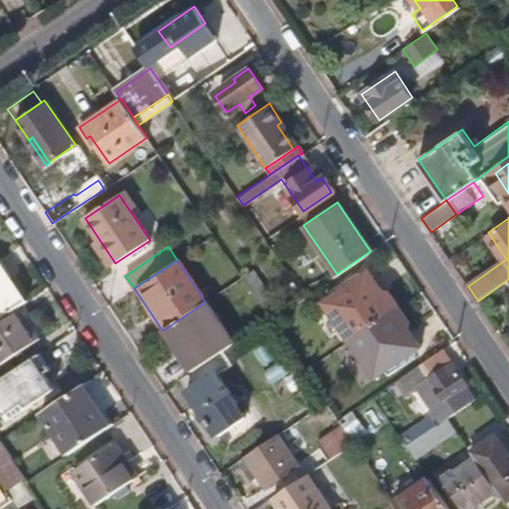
[(25,301),(0,264),(0,316),(19,305),(25,301)]
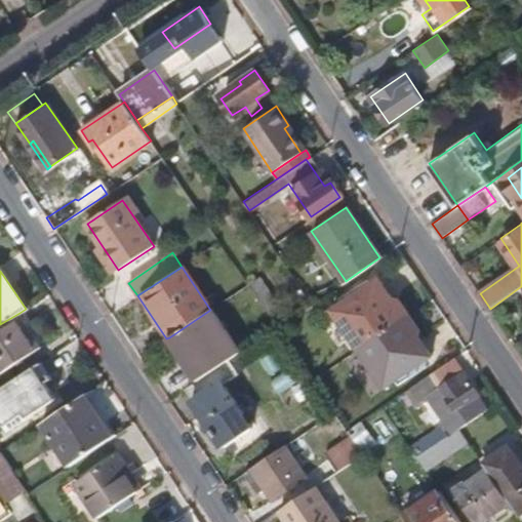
[(262,277),(248,286),(277,327),(289,319),(262,277)]
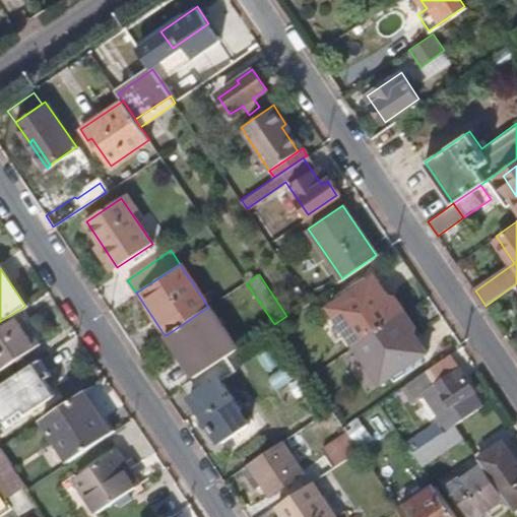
[(403,311),(392,296),(387,295),(374,274),(328,307),(353,344),(403,311)]
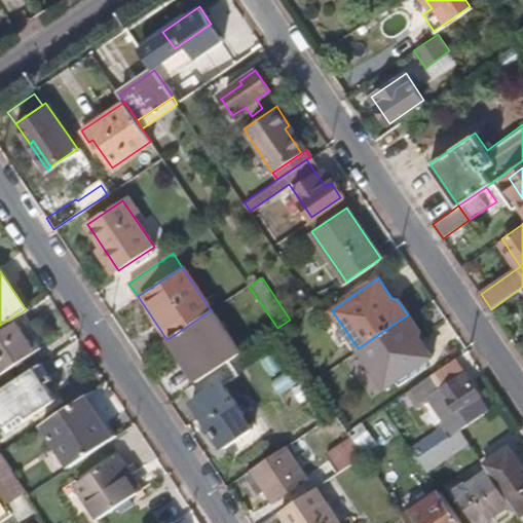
[(240,352),(213,309),(211,310),(170,338),(198,380),(229,360),(240,352)]
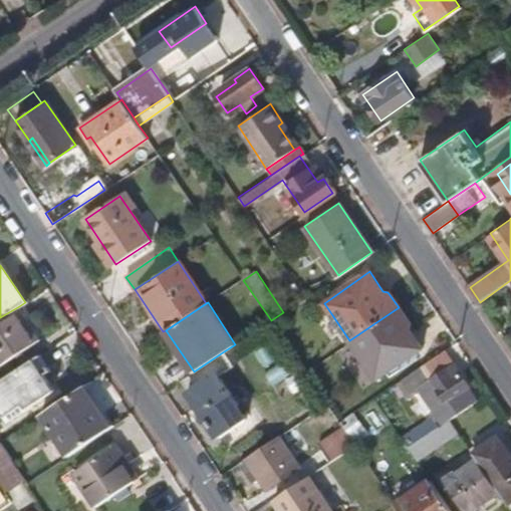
[(0,362),(39,337),(19,306),(0,317),(0,362)]
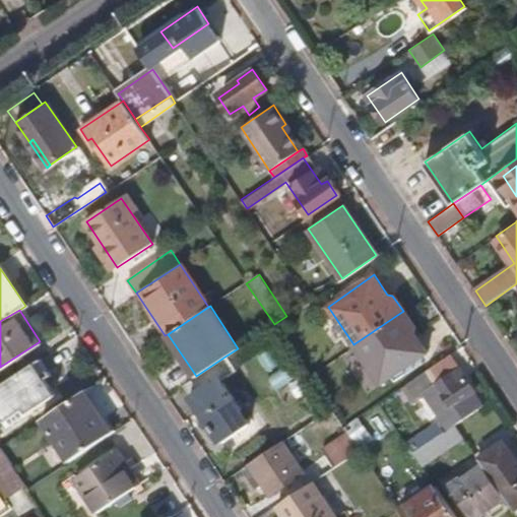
[(426,351),(412,332),(414,327),(403,311),(353,344),(380,383),(426,351)]
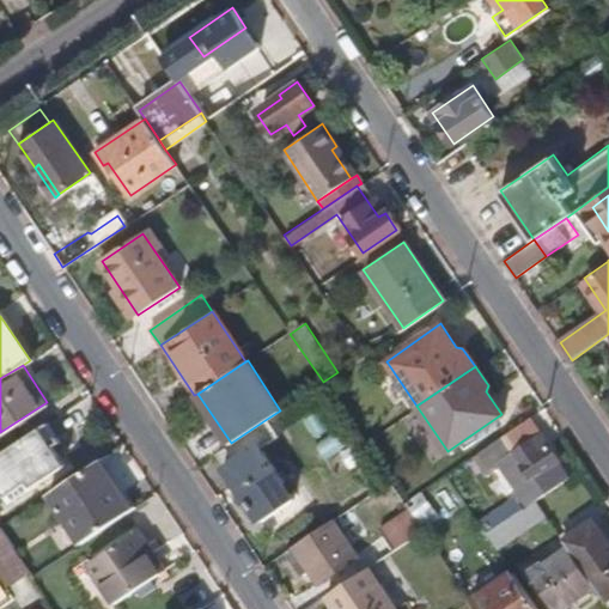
[(559,460),(529,416),(473,455),(486,473),(499,464),(527,505),(536,499),(568,477),(556,461),(559,460)]
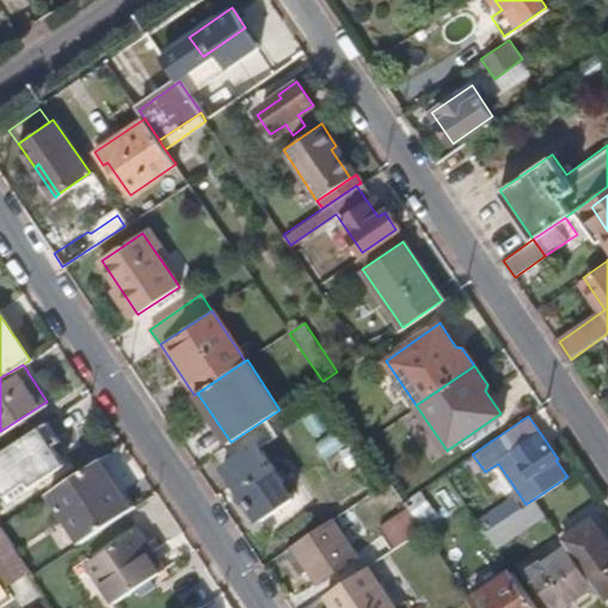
[(294,498),(260,446),(277,435),(266,418),(231,442),(215,453),(253,510),(259,507),(266,517),(294,498)]
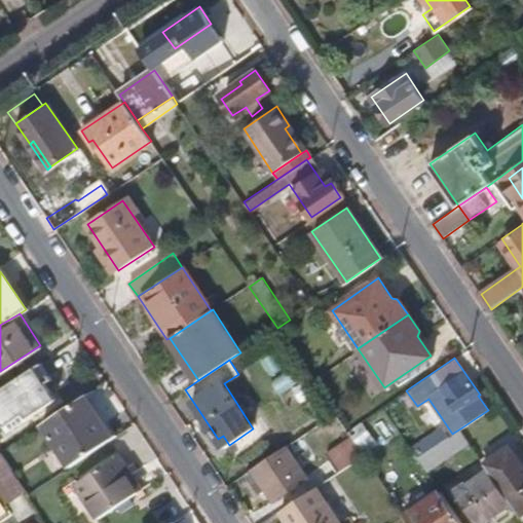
[(49,378),(39,362),(0,386),(0,424),(4,431),(53,398),(43,382),(49,378)]
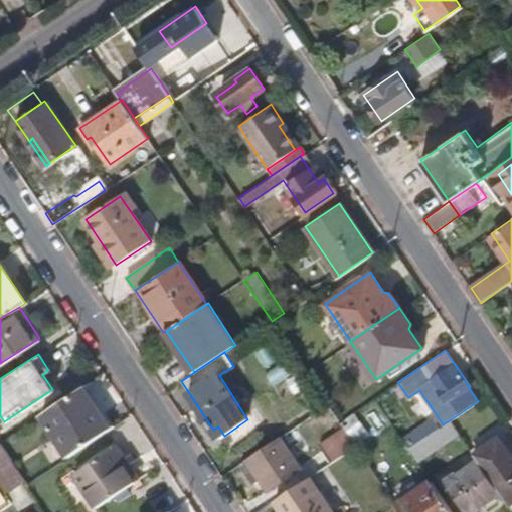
[(109,430),(81,386),(39,415),(66,458),(109,430)]
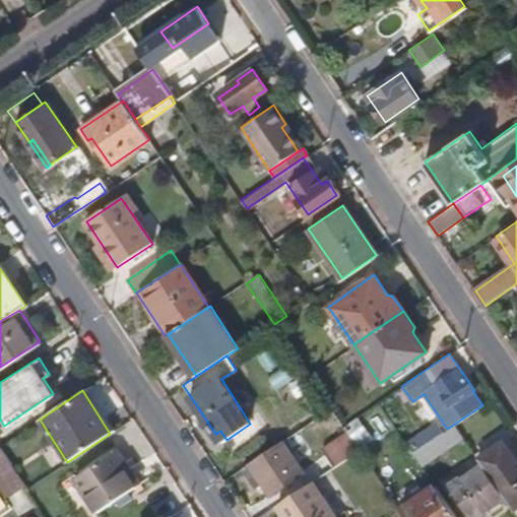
[(343,426),(346,430),(358,447),(371,438),(357,417),(343,426)]
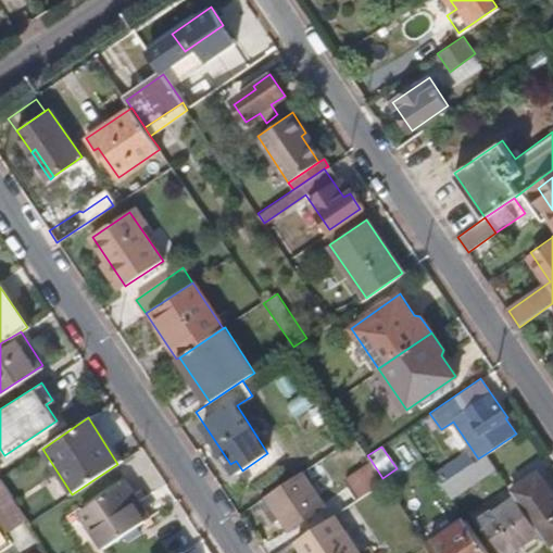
[(441,484),(475,461),(466,449),(434,472),(441,484)]
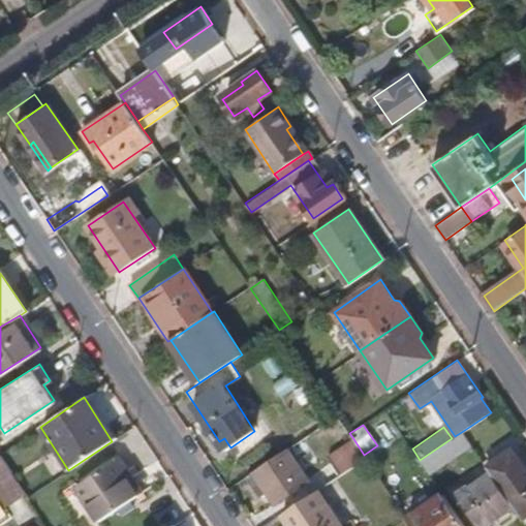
[(428,471),(471,443),(463,431),(455,436),(452,438),(420,460),(428,471)]
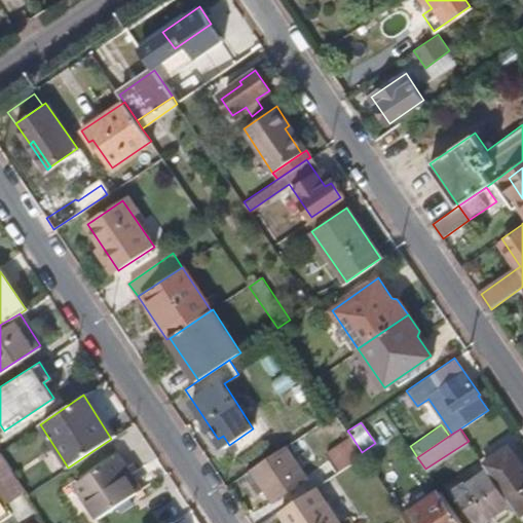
[(338,472),(364,454),(362,452),(350,435),(325,451),(338,472)]
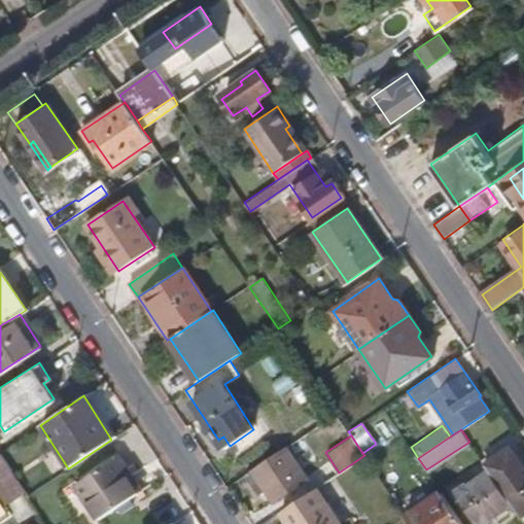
[(230,446),(223,437),(218,440),(223,449),(230,446)]
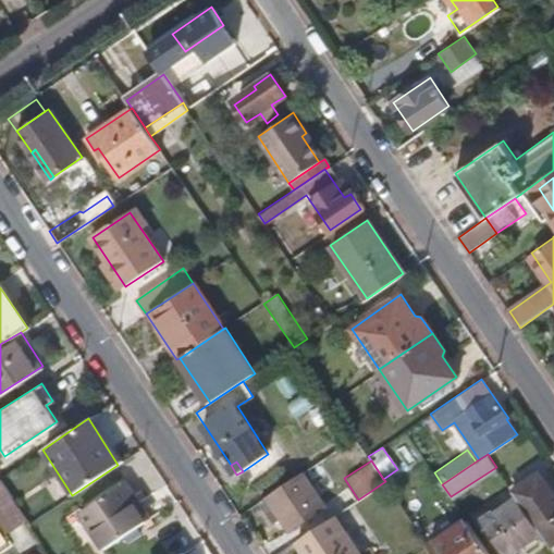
[(314,488),(303,471),(260,500),(273,520),(280,516),(288,530),(325,506),(322,501),(314,488)]
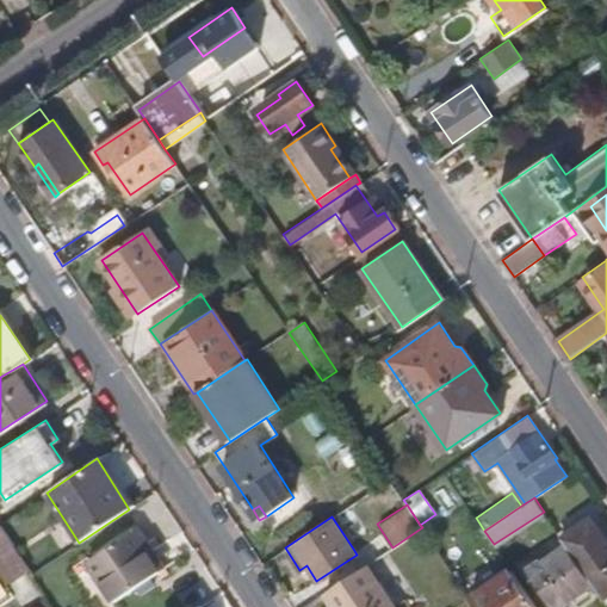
[(606,598),(606,539),(594,519),(563,539),(569,547),(592,582),(605,600),(606,598)]
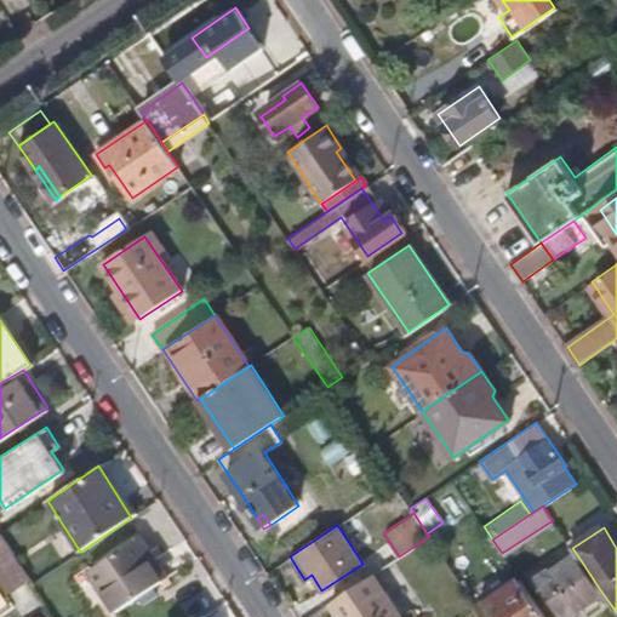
[(360,535),(349,543),(359,558),(370,550),(360,535)]
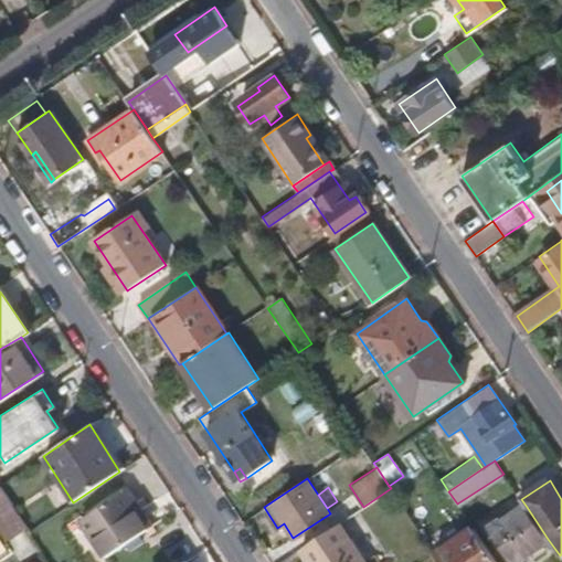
[(24,525),(0,489),(0,528),(6,537),(24,525)]
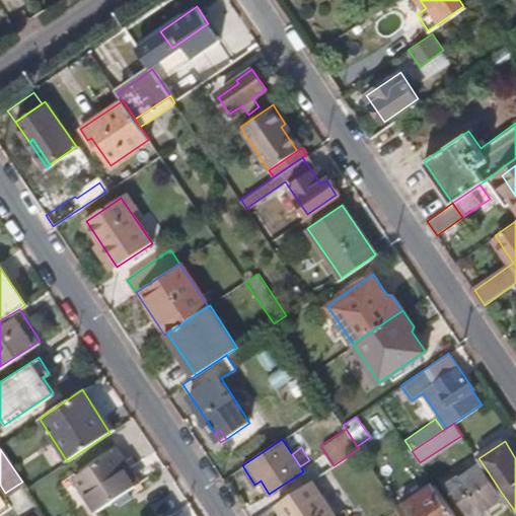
[(133,486),(120,464),(123,462),(115,449),(73,476),(94,511),(133,486)]
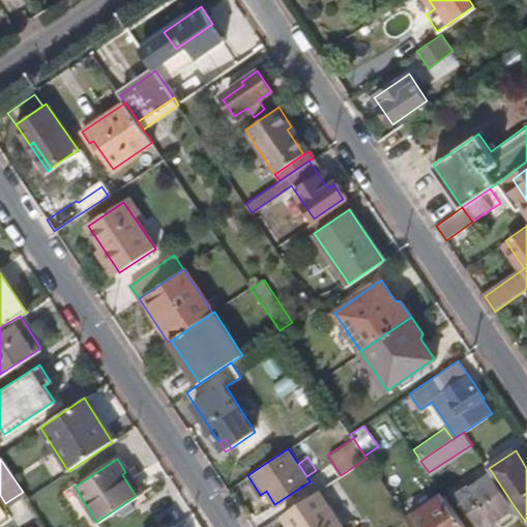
[(514,505),(494,475),(461,496),(481,526),(514,505)]
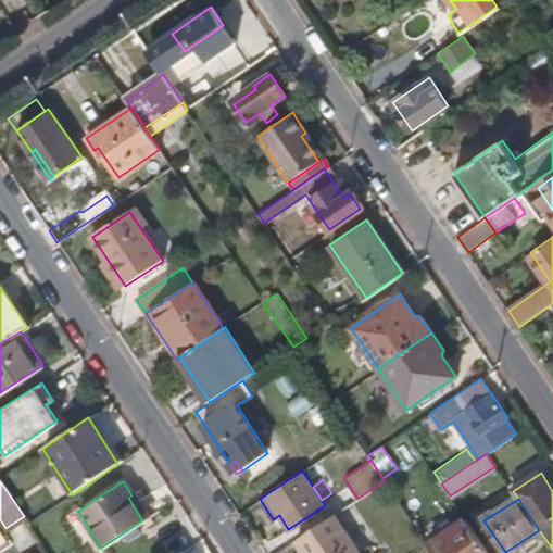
[(426,531),(455,517),(451,506),(420,520),(426,531)]
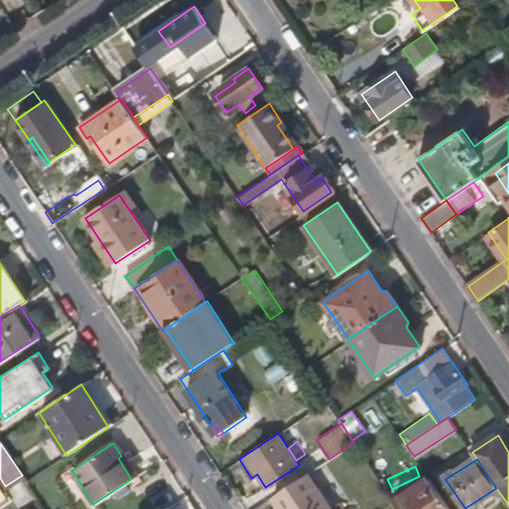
[(278,508),(329,508),(306,474),(271,498),(278,508)]
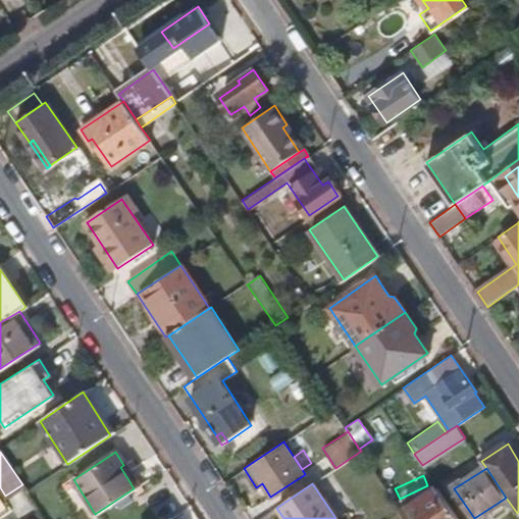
[(458,518),(437,487),(402,511),(407,518),(458,518)]
